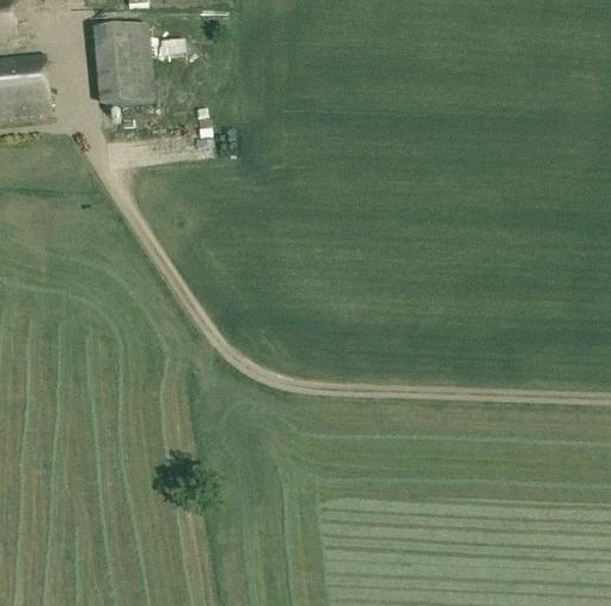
[(0,0),(0,37),(18,36),(14,0),(0,0)]
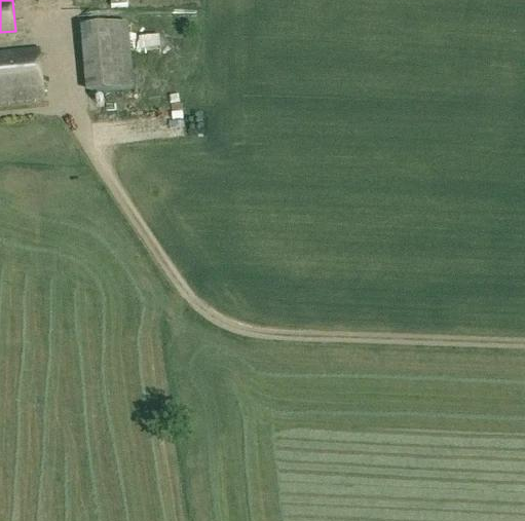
[(78,29),(86,94),(135,87),(126,23),(78,29)]
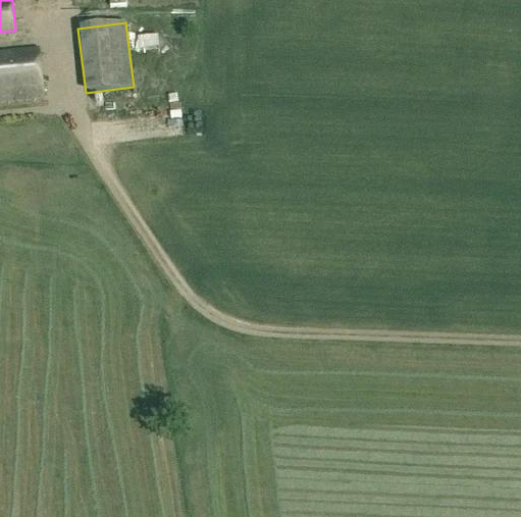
[(39,43),(0,47),(0,97),(44,93),(39,43)]
